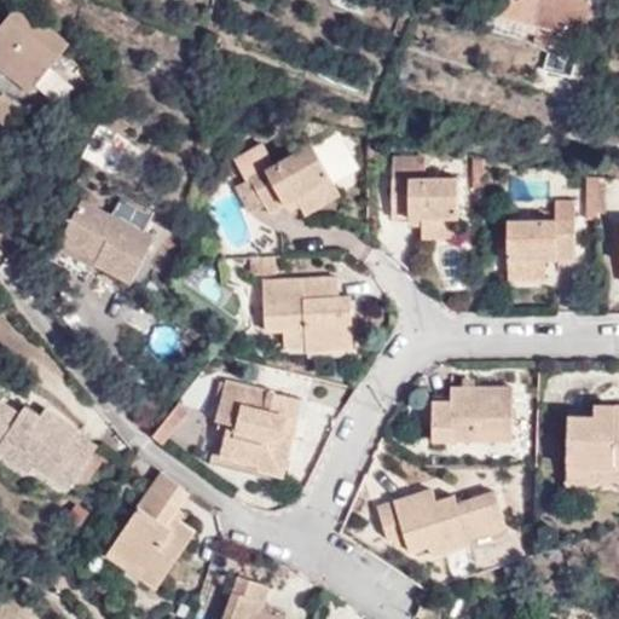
[(502,0),(498,18),(565,34),(567,19),(584,23),(590,1),(586,0),(502,0)]
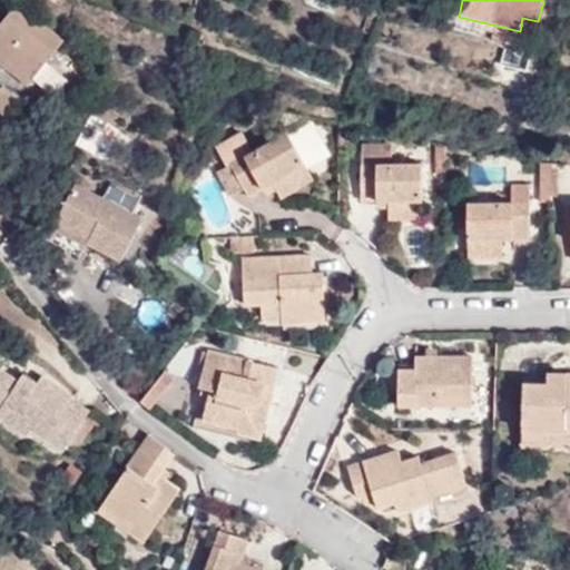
[(0,26),(0,67),(27,89),(61,45),(15,8),(0,26)]
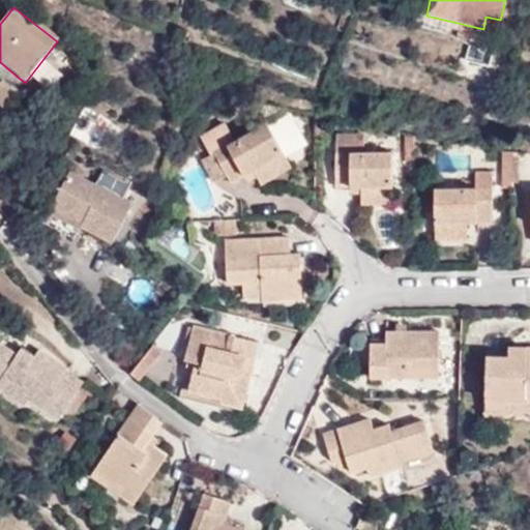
[(345,32),(351,15),(343,12),(339,29),(345,32)]
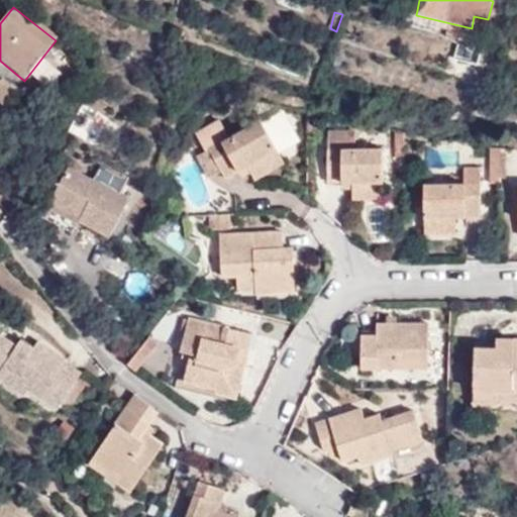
[(2,83),(0,85),(0,105),(10,113),(21,100),(2,83)]
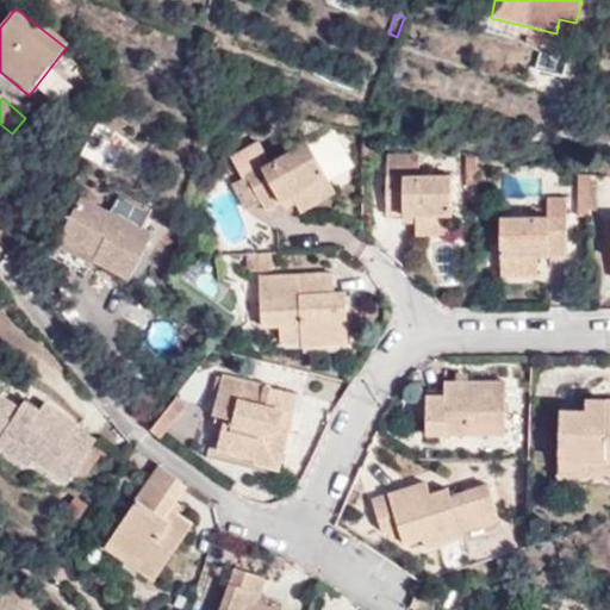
[(307,144),(247,179),(261,203),(267,212),(280,205),(279,200),(288,193),(292,198),(296,204),(331,184),(307,144)]
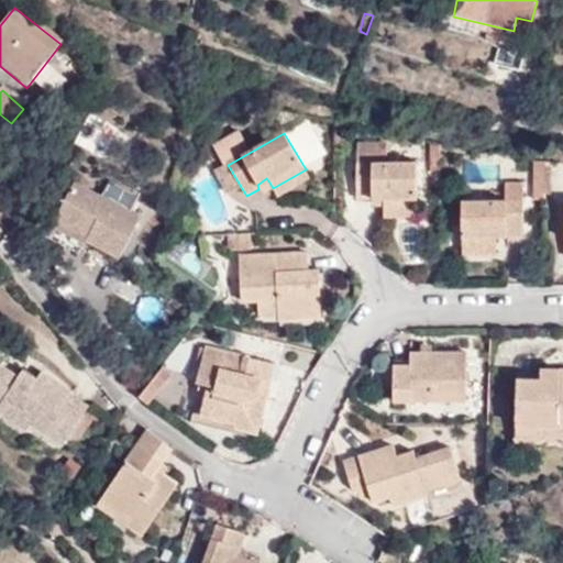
[(383,199),(384,208),(417,208),(417,164),(385,164),(385,146),(355,146),(356,199),(383,199)]
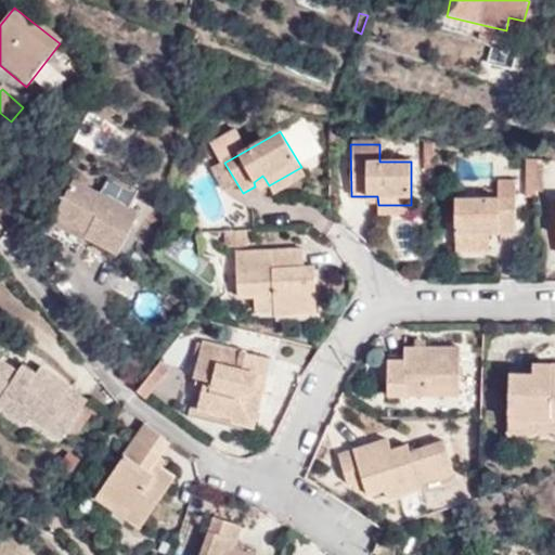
[(237,184),(224,163),(211,169),(224,193),(237,184)]
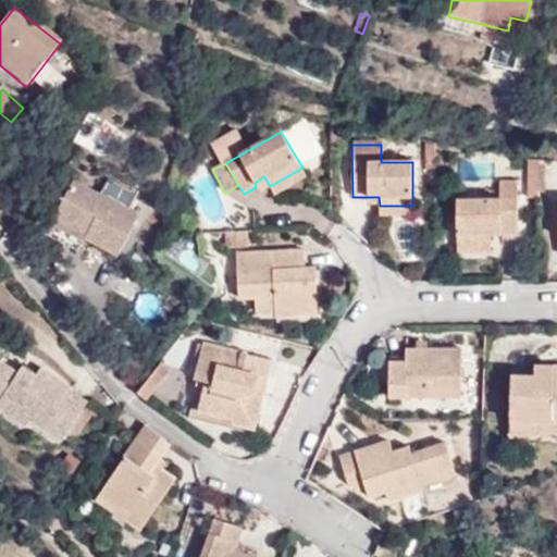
[(306,175),(302,168),(270,186),(274,195),(306,175)]
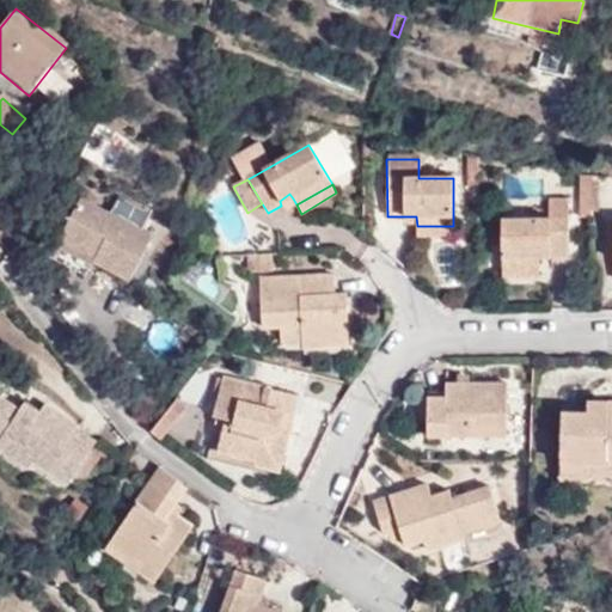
[(280,201),(281,206),(293,199),(289,194),(280,201)]
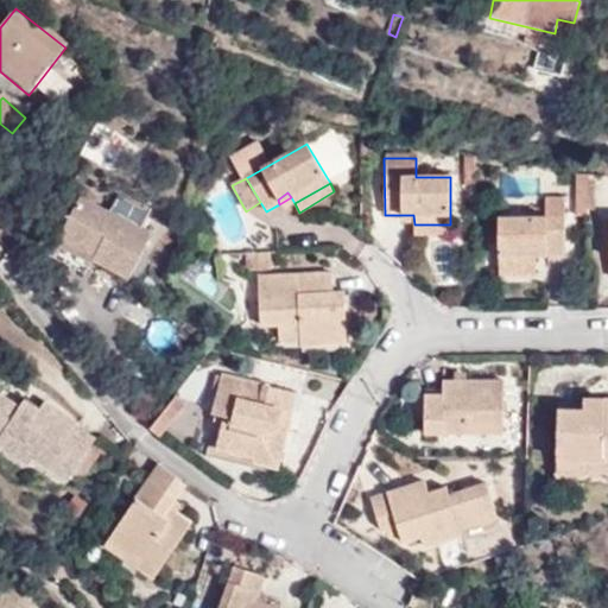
[(499,217),(500,264),(534,264),(533,257),(533,252),(548,252),(546,257),(564,255),(563,198),(543,200),(543,217),(499,217)]
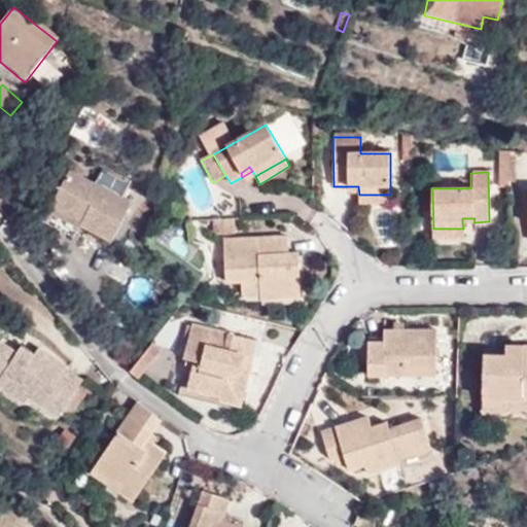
[(111,242),(132,207),(69,173),(43,222),(73,239),(81,225),(111,242)]
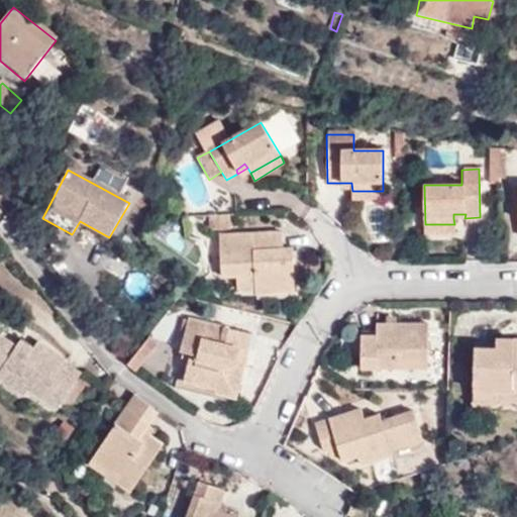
[(383,191),(352,191),(352,200),(383,200),(383,191)]
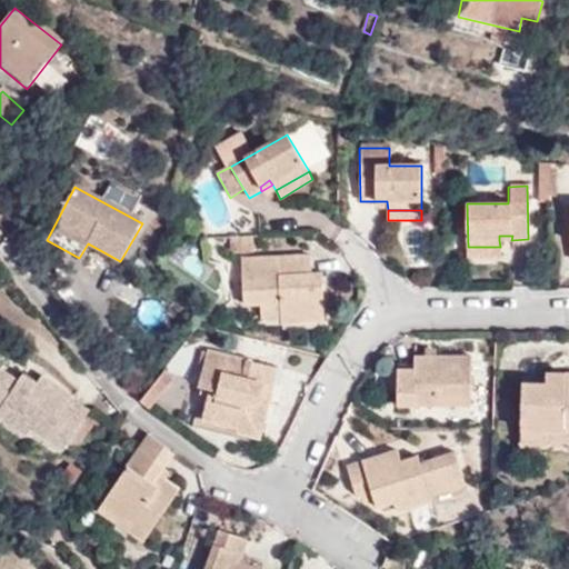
[(500,247),(468,247),(469,256),(500,256),(500,247)]
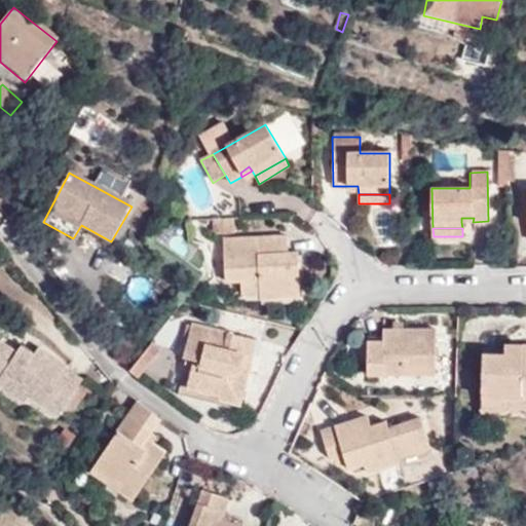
[(227,280),(241,280),(259,280),(259,295),(260,299),(300,298),(298,264),(289,264),(289,252),(288,238),(223,240),(227,280)]
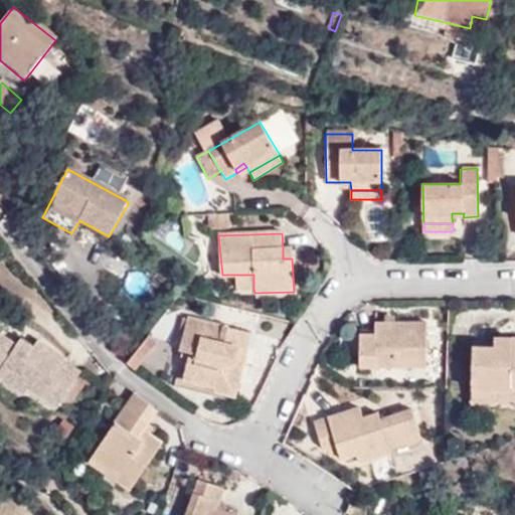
[(292,246),(283,246),(283,259),(292,259),(292,246)]
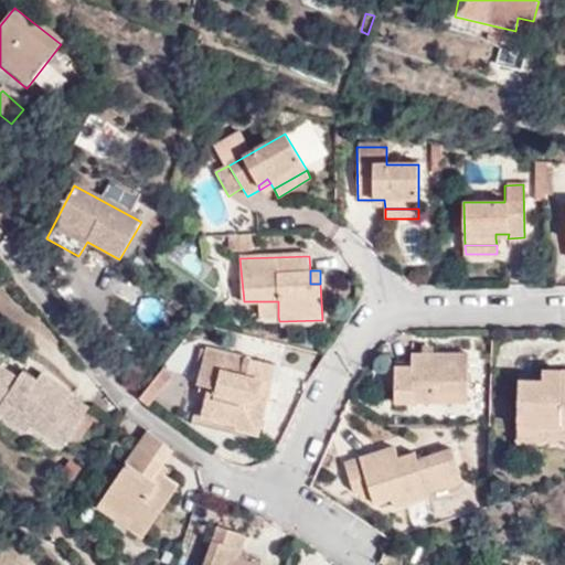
[(278,301),(259,301),(260,317),(278,317),(278,301)]
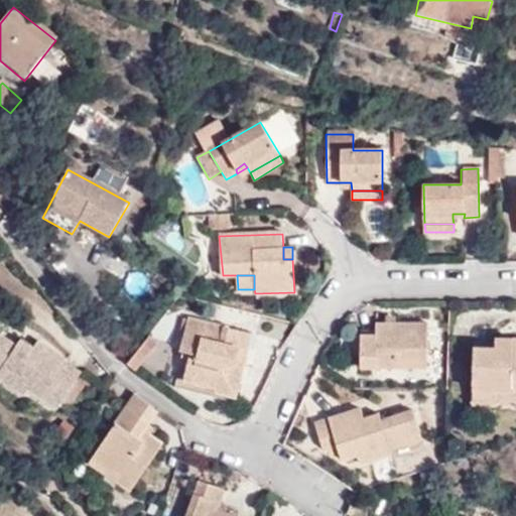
[(190,351),(184,373),(216,381),(215,388),(215,391),(237,396),(245,364),(238,363),(241,347),(249,349),(253,334),(190,317),(181,349),(190,351)]
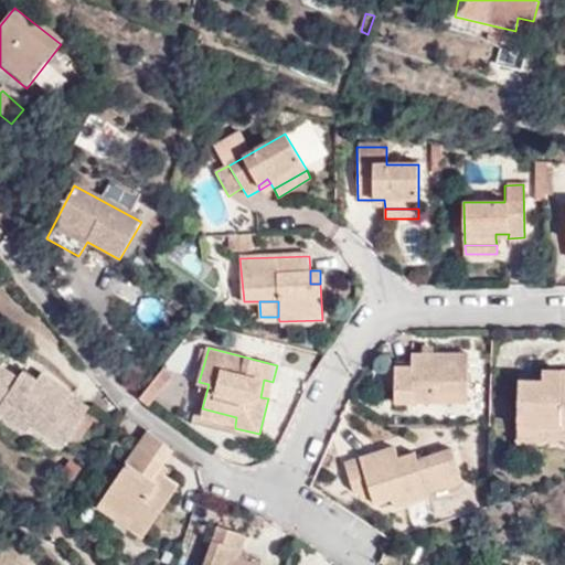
[(395,402),(433,402),(433,393),(467,393),(468,354),(411,353),(411,365),(395,366),(395,402)]
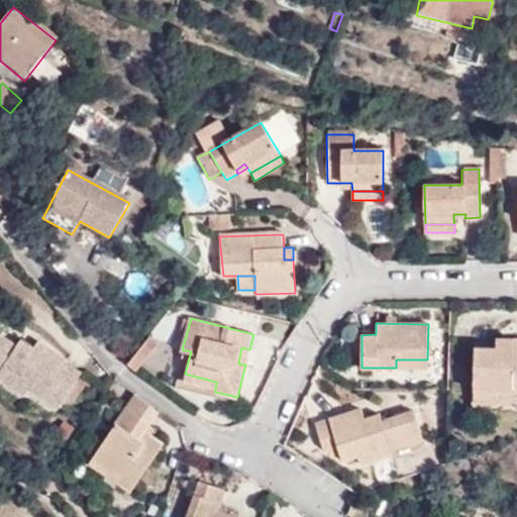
[(0,369),(2,370),(0,372),(0,380),(23,397),(28,391),(58,410),(81,374),(66,365),(68,363),(39,343),(34,350),(30,356),(17,347),(0,335),(0,369)]
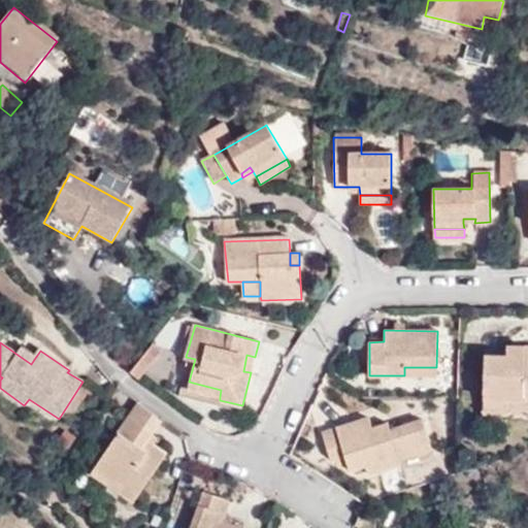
[(527,345),(506,345),(506,351),(506,356),(485,355),(483,400),(527,401),(527,345)]
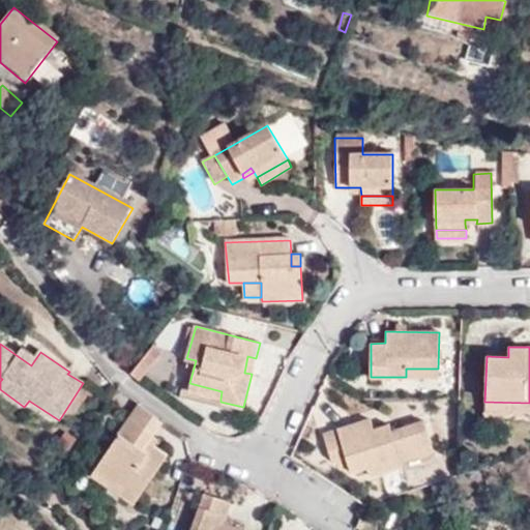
[(31,365),(35,359),(23,349),(18,356),(31,365)]
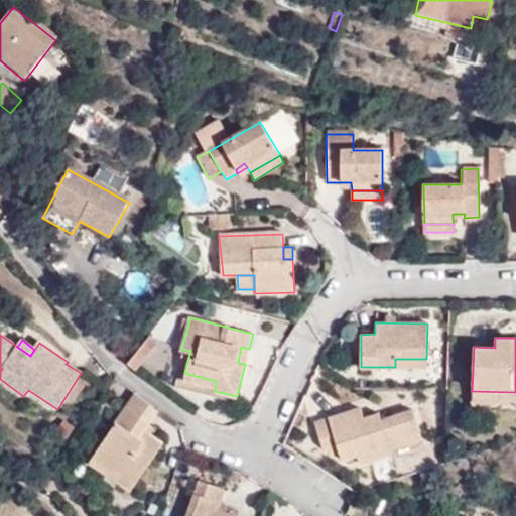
[(245,364),(249,349),(241,347),(238,363),(245,364)]
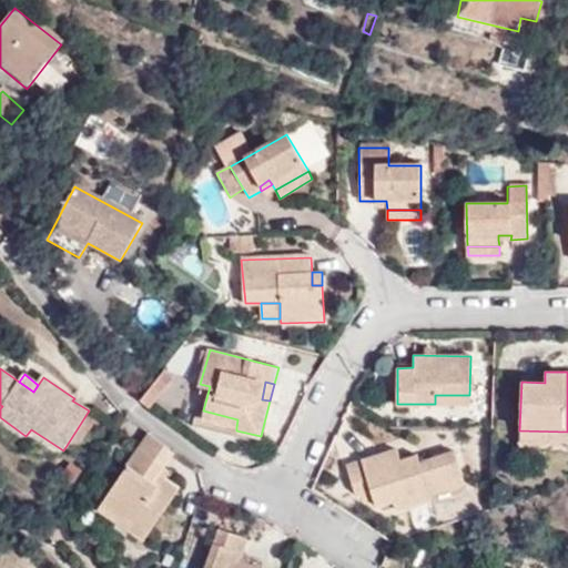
[(237,419),(203,411),(202,417),(236,427),(237,419)]
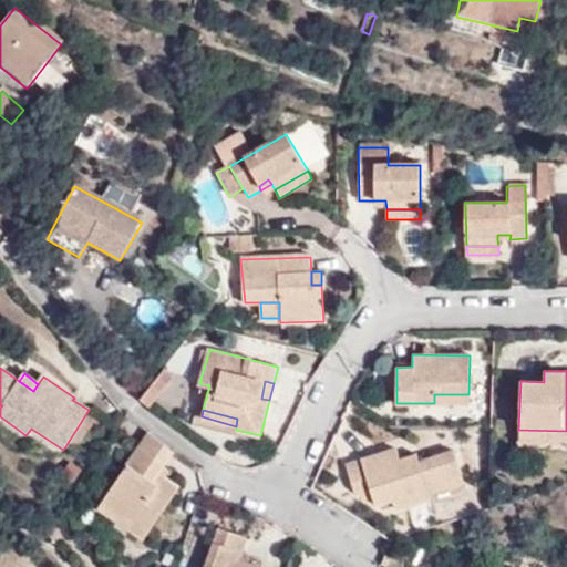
[(566,442),(566,431),(518,430),(519,445),(544,446),(544,442),(566,442)]
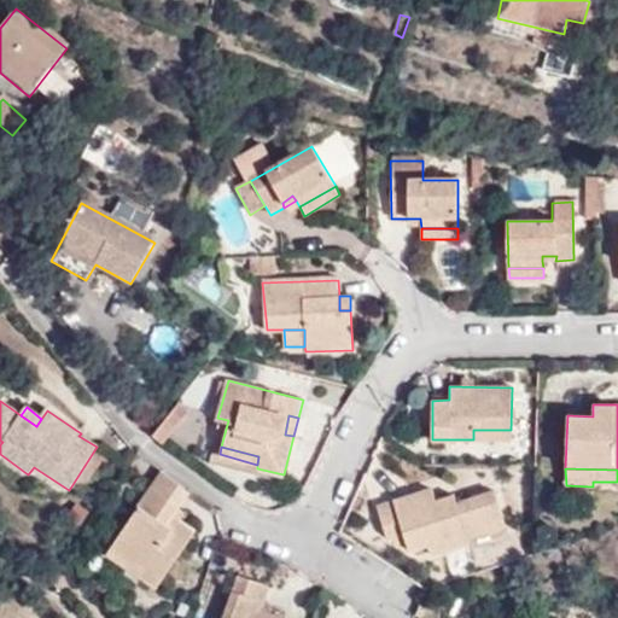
[(158,472),(109,544),(141,569),(136,577),(152,588),(191,532),(176,522),(169,517),(174,509),(186,493),(158,472)]
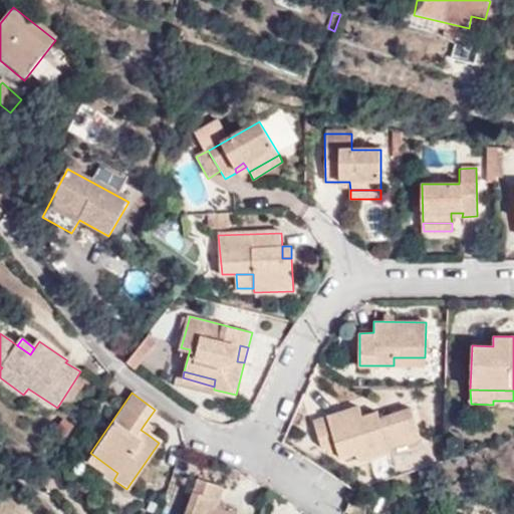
[(391,450),(390,448),(388,440),(419,431),(411,409),(379,419),(378,417),(365,421),(363,416),(359,406),(314,420),(321,445),(332,451),(337,450),(340,459),(356,455),(358,460),(391,450)]
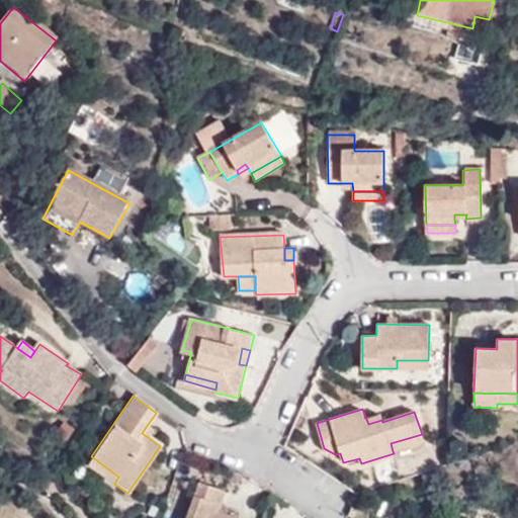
[(380,415),(366,419),(368,424),(381,420),(380,415)]
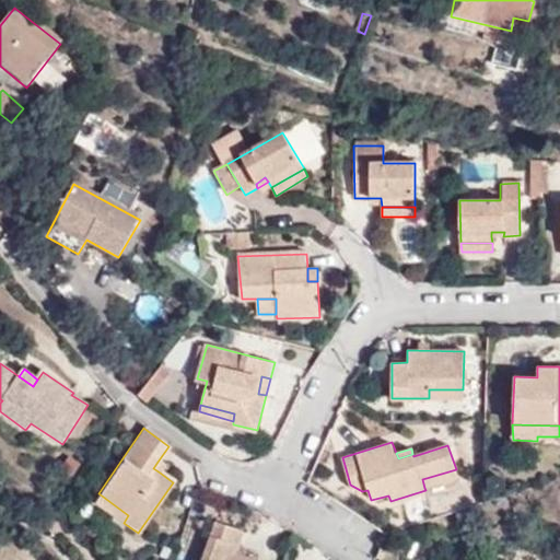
[(164,466),(158,462),(153,468),(160,473),(164,466)]
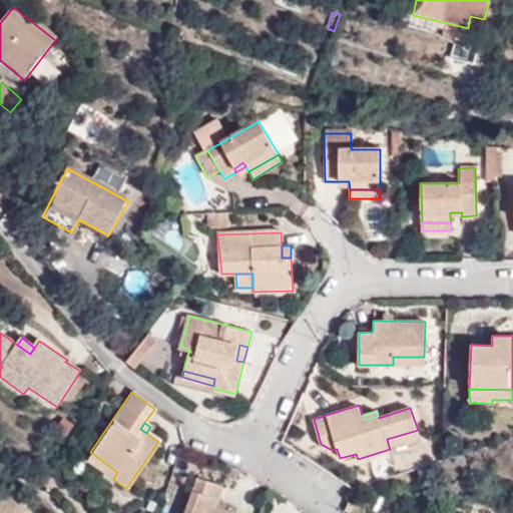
[(387,439),(389,447),(420,436),(418,430),(387,439)]
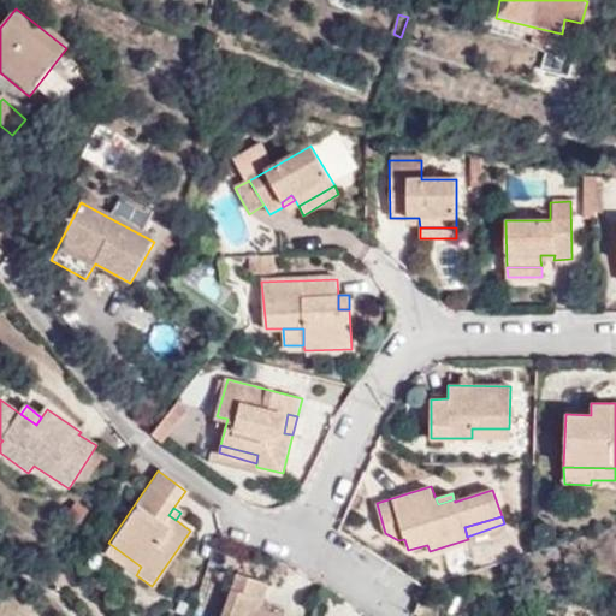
[(141,567),(108,543),(104,551),(136,575),(141,567)]
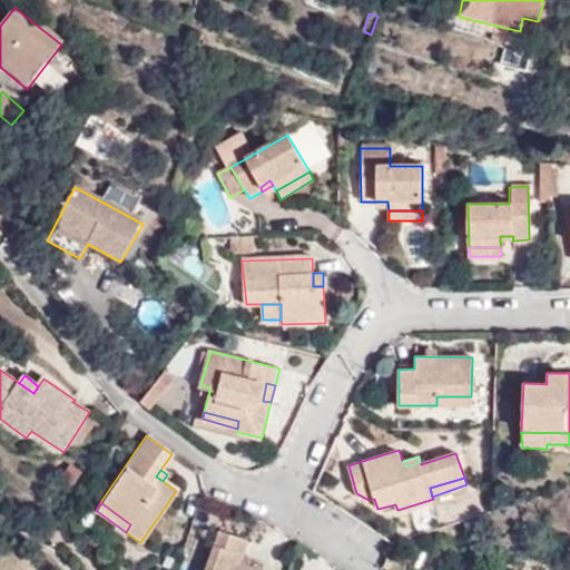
[(202,569),(256,569),(238,563),(244,541),(214,532),(202,569)]
